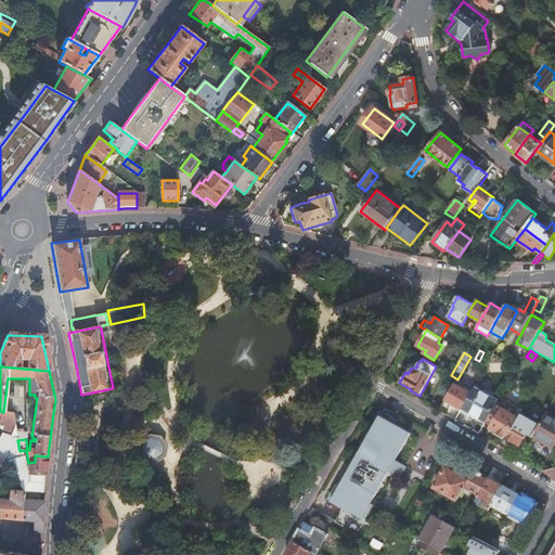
[(462,410),(472,394),(455,384),(446,400),(462,410)]
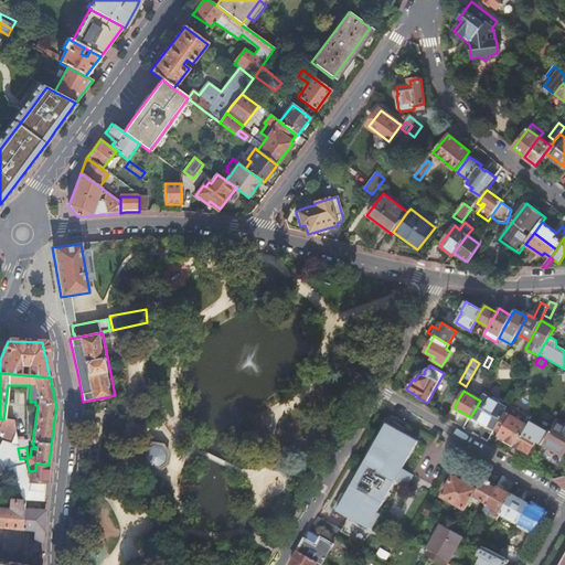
[(507,408),(483,395),(480,401),(470,417),(494,430),(505,412),(507,408)]
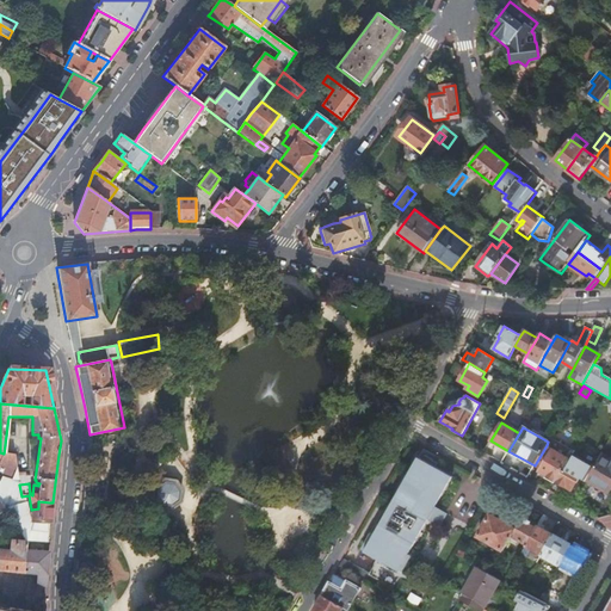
[(548,442),(547,445),(569,460),(572,455),(573,451),(550,438),(548,442)]
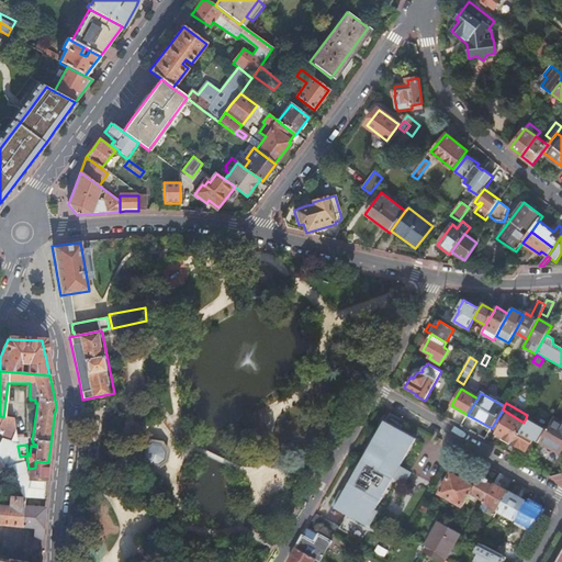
[(510,442),(512,442),(521,426),(524,423),(503,409),(492,428),(497,430),(496,434),(502,437),(503,438),(505,442),(510,442)]
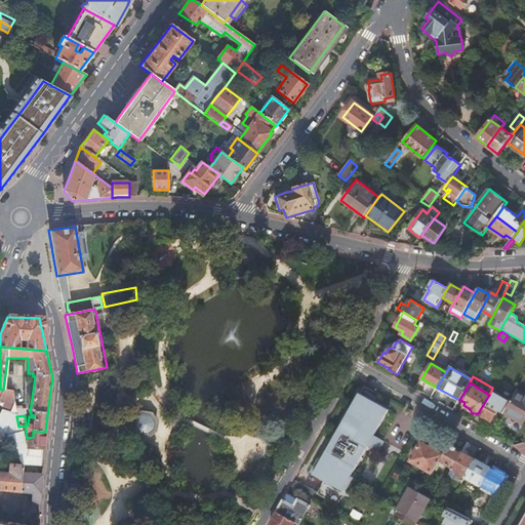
[(511,401),(503,414),(524,426),(524,422),(524,391),(519,388),(511,401)]
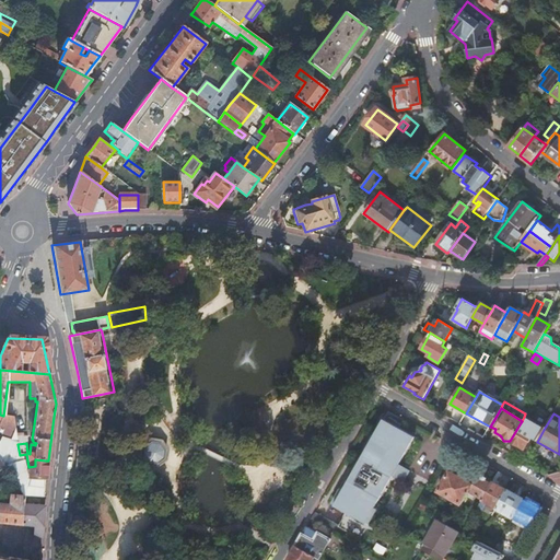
[(0,463),(3,468),(7,467),(7,466),(14,462),(15,459),(14,450),(19,450),(18,444),(13,418),(3,416),(0,415),(0,463)]
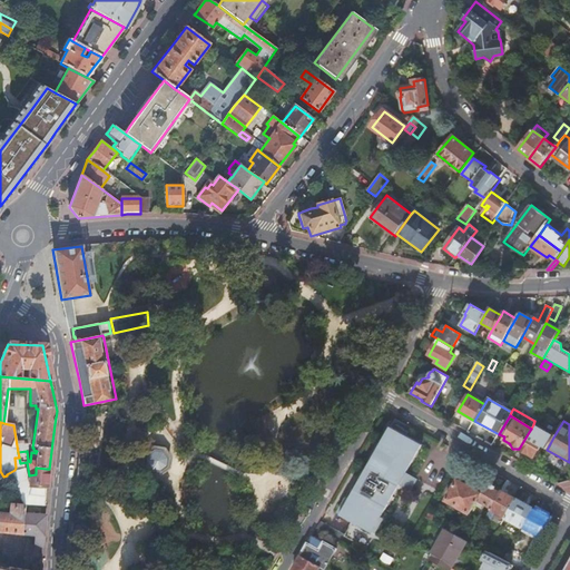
[(531,429),(529,432),(519,449),(519,450),(520,452),(526,455),(528,454),(533,458),(540,445),(547,450),(554,435),(533,424),(531,429)]
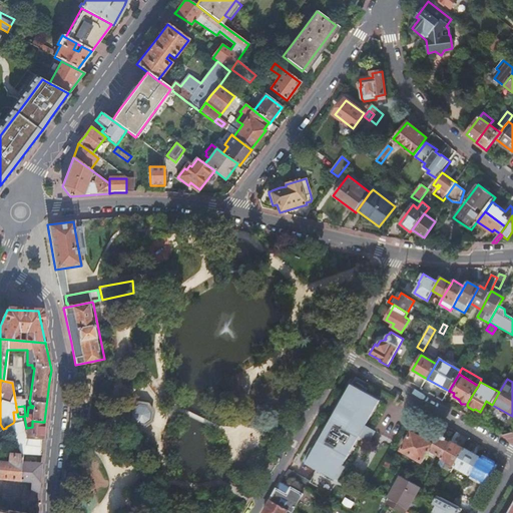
[(304,462),(307,463),(306,464),(317,470),(310,482),(309,483),(316,487),(320,489),(330,495),(337,481),(344,467),(342,466),(358,437),(365,425),(379,400),(352,384),(314,450),(312,449),(304,462)]
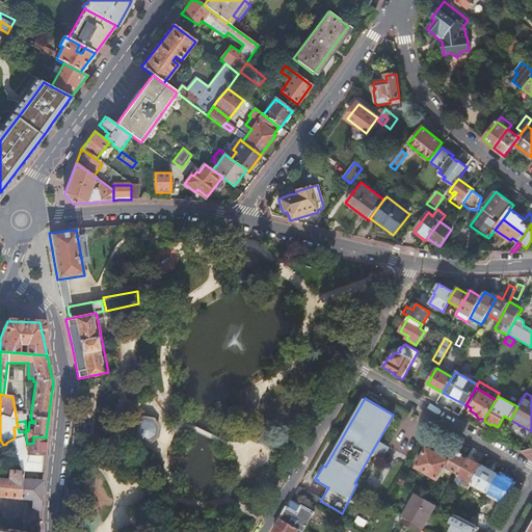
[(141,415),(132,422),(130,432),(137,442),(148,443),(157,436),(158,425),(152,416),(141,415)]
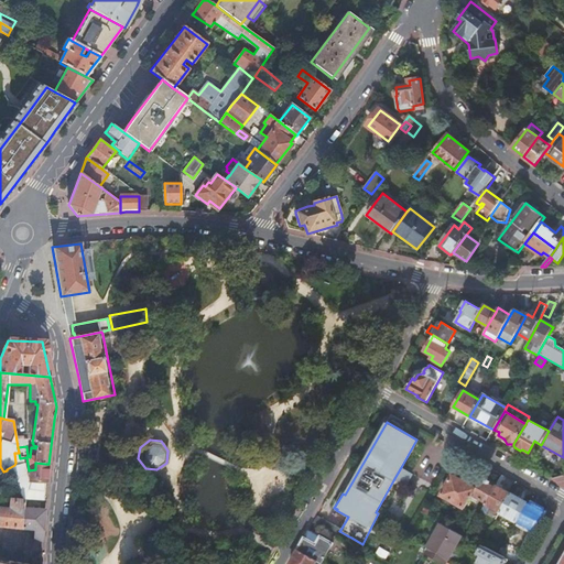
[(11,480),(23,500),(44,502),(46,475),(46,467),(46,464),(35,463),(35,469),(29,470),(29,483),(19,476),(14,465),(7,469),(7,470),(11,480)]
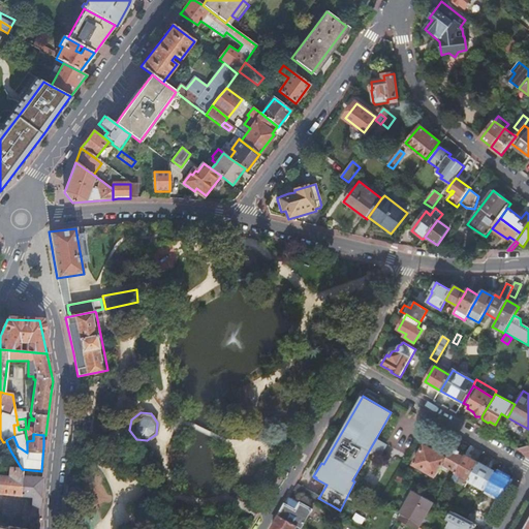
[(387,445),(376,438),(369,450),(380,457),(387,445)]
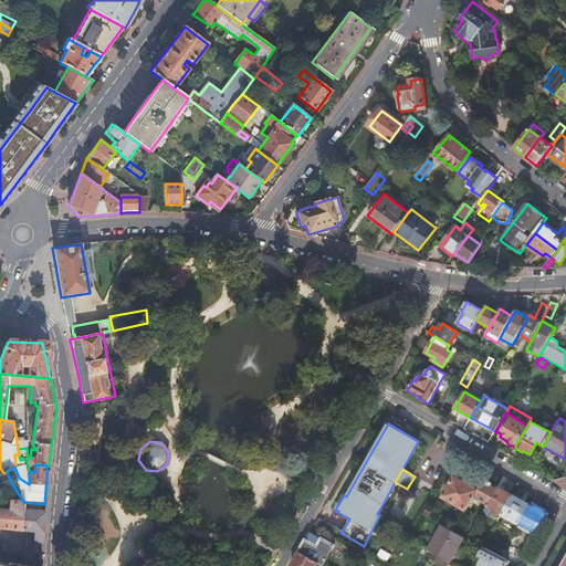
[(474,496),(479,490),(453,475),(442,496),(465,511),(474,496)]
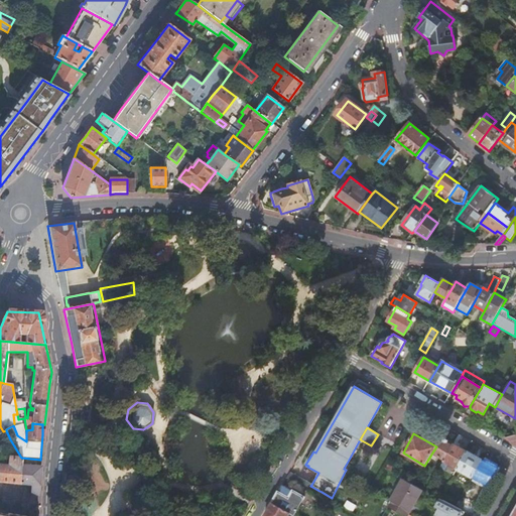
[(436,446),(432,453),(445,460),(455,443),(442,437),(436,446)]
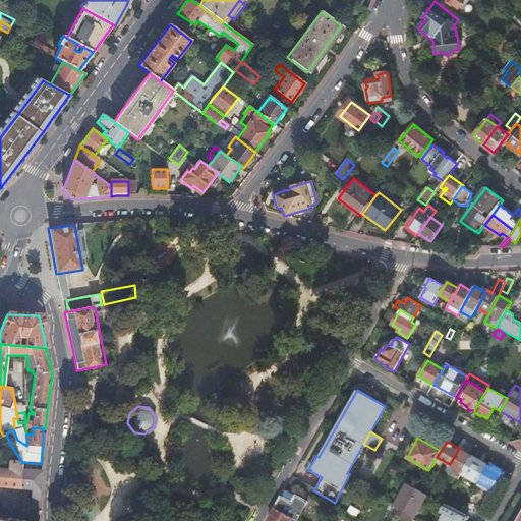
[(454,469),(462,474),(472,456),(459,448),(450,464),(449,466),(454,469)]
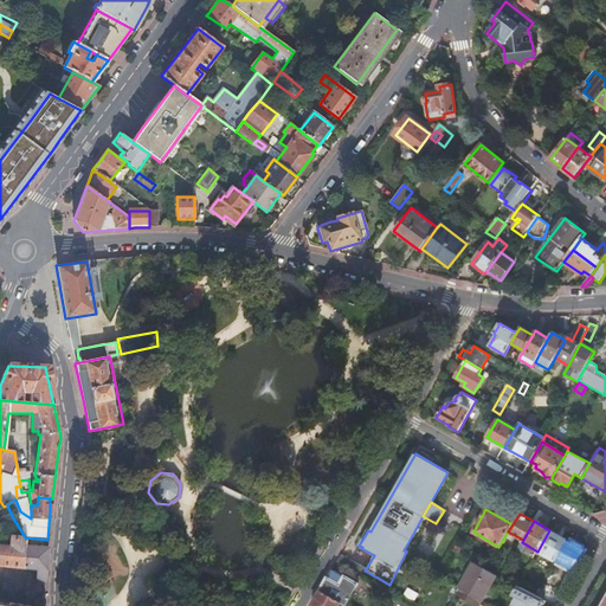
[(549,530),(537,552),(554,561),(566,540),(549,530)]
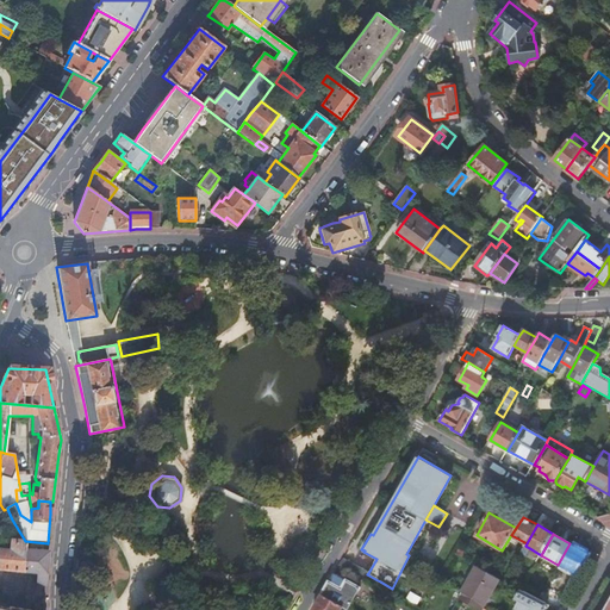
[(0,570),(23,572),(25,541),(10,540),(8,551),(0,548),(0,570)]
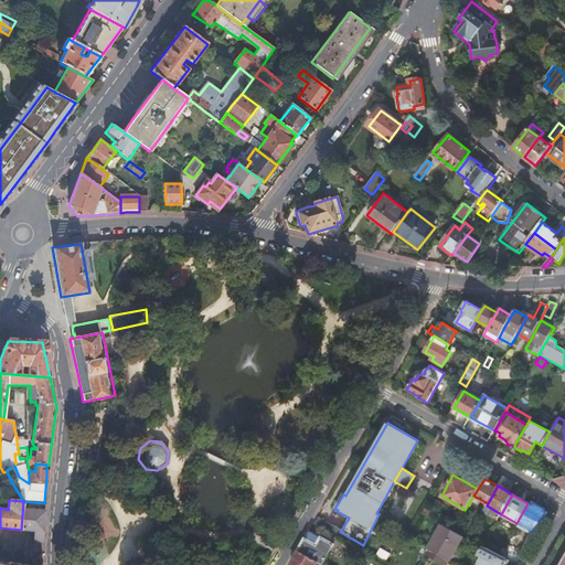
[(33,540),(43,543),(43,536),(45,503),(44,503),(23,501),(21,530),(32,531),(34,533),(33,540)]
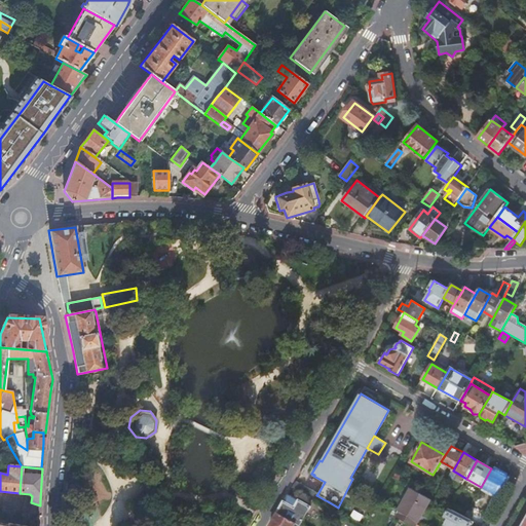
[(481,487),(497,496),(508,478),(491,468),(481,487)]
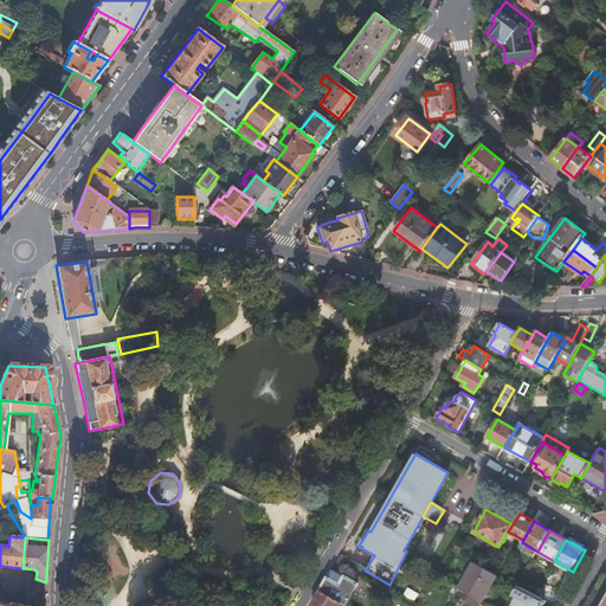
[(522,542),(516,550),(523,554),(528,546),(522,542)]
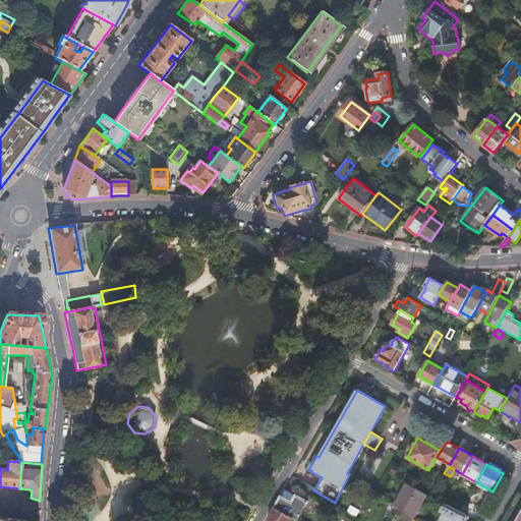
[(393,467),(390,473),(397,477),(401,470),(393,467)]
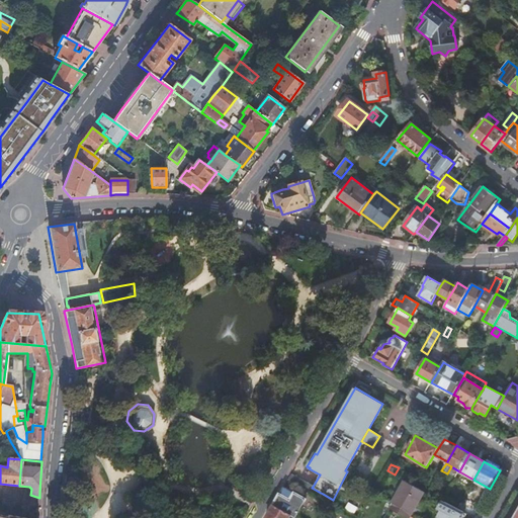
[(290,475),(287,480),(320,499),(323,494),(312,488),(313,487),(290,475)]
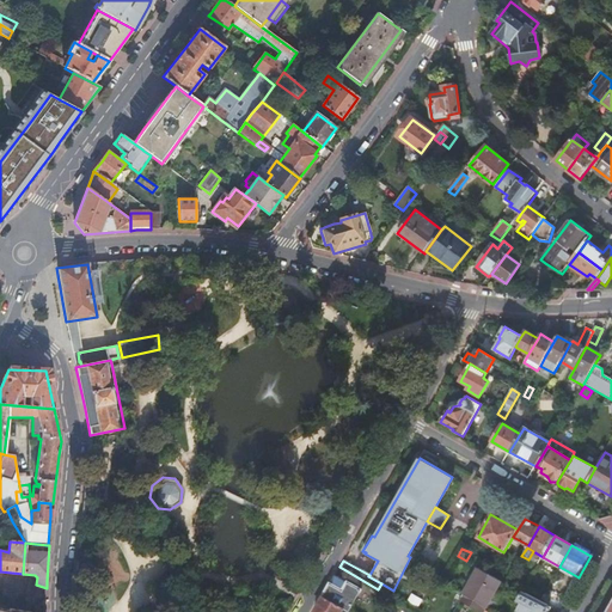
[(478,568),(460,599),(483,611),(484,610),(501,581),(478,568)]
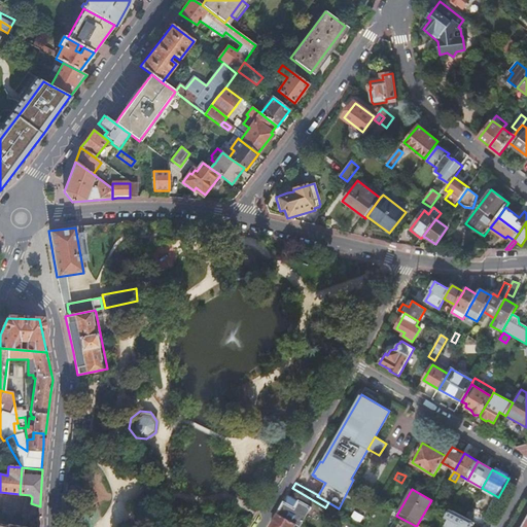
[(284,502),(278,514),(300,526),(310,508),(288,495),(284,502)]
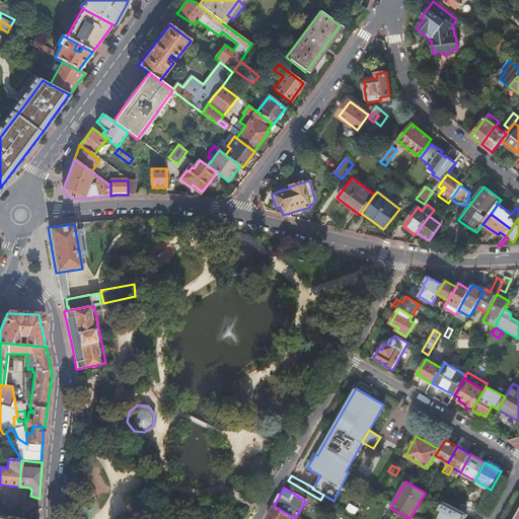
[(442,503),(438,509),(442,511),(438,518),(440,518),(462,518),(465,514),(458,510),(443,502),(442,503)]
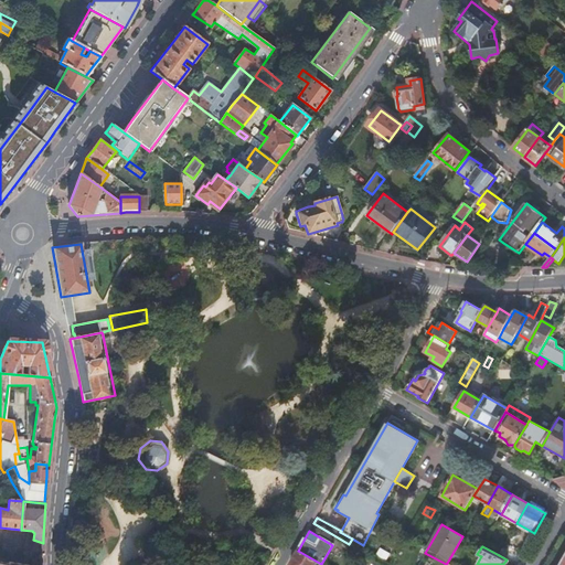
[(390,554),(381,548),(376,555),(386,561),(390,554)]
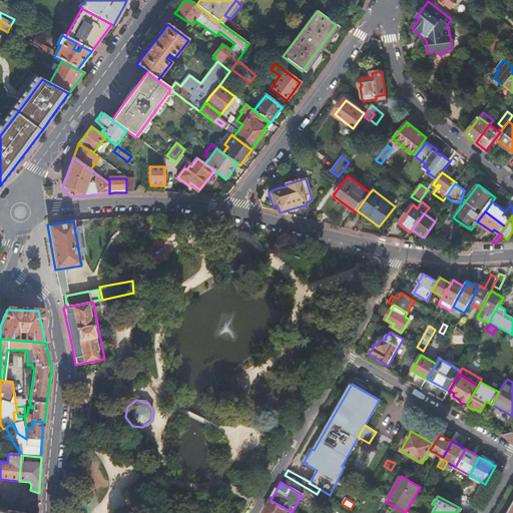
[(466,504),(456,498),(453,504),(460,508),(463,509),(466,504)]
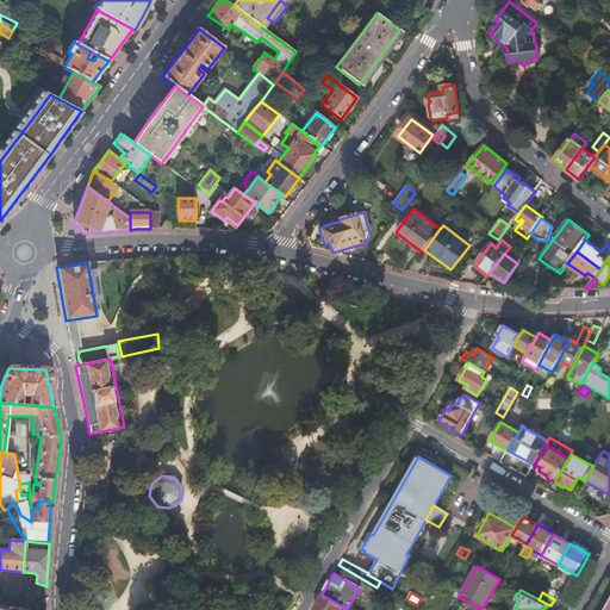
[(348,609),(347,609),(322,595),(313,609),(312,609),(348,609)]
